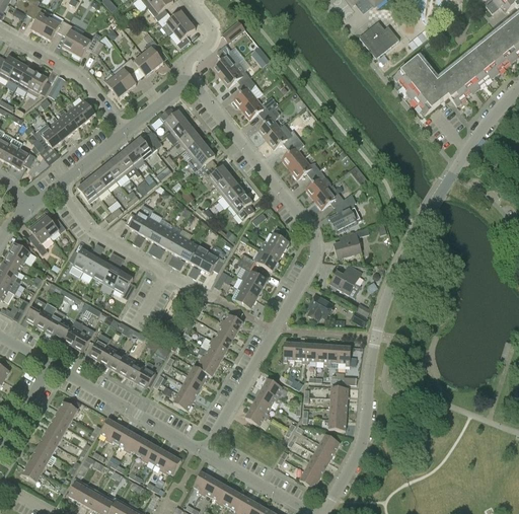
[(0,16),(2,18),(5,12),(3,11),(8,1),(6,0),(0,0),(0,16)]
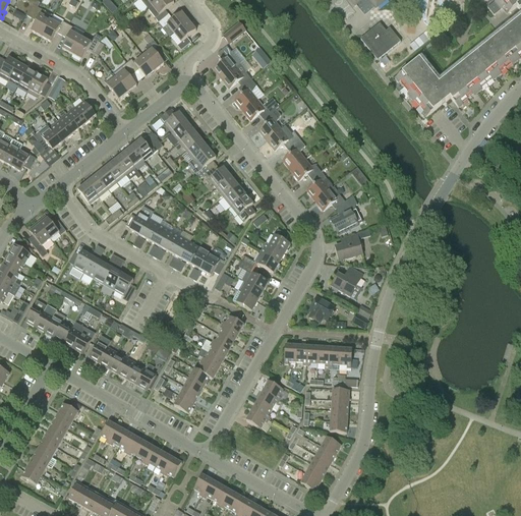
[(112,10),(117,5),(112,0),(104,0),(112,10)]
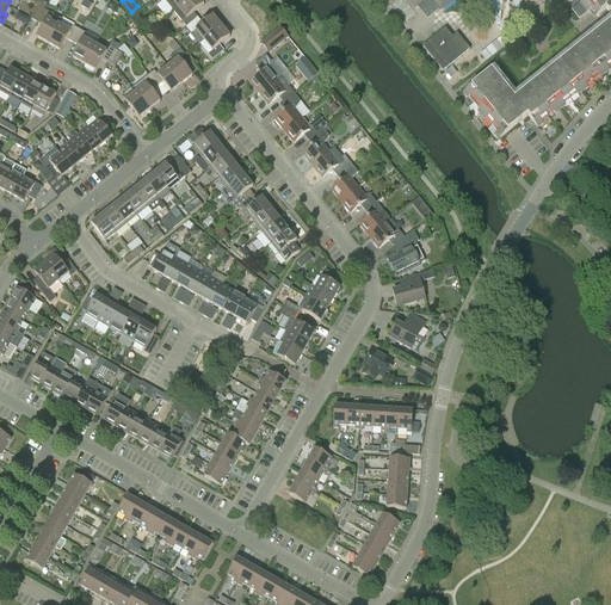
[(193,8),(204,0),(181,0),(178,2),(179,4),(186,13),(183,17),(186,23),(198,13),(193,8)]
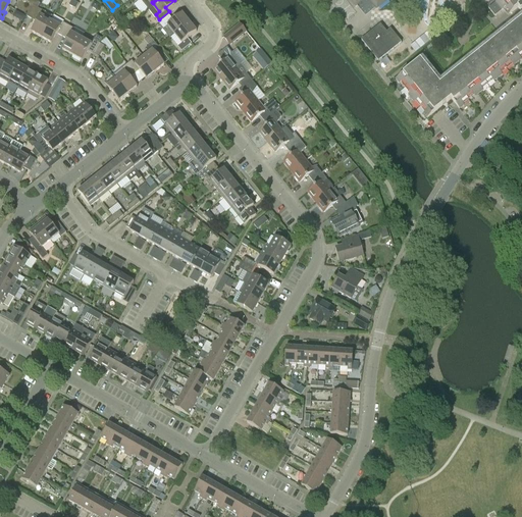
[(518,51),(521,47),(521,0),(492,0),(488,3),(494,11),(506,3),(510,9),(518,3),(521,6),(521,5),(521,9),(440,75),(423,53),(396,74),(400,79),(403,75),(412,87),(408,90),(415,98),(418,95),(427,106),(423,109),(427,113),(451,94),(460,104),(464,101),(461,97),(472,89),(475,92),(483,86),(480,82),(490,73),(493,76),(502,70),(499,66),(510,57),(513,61),(521,55),(518,51)]
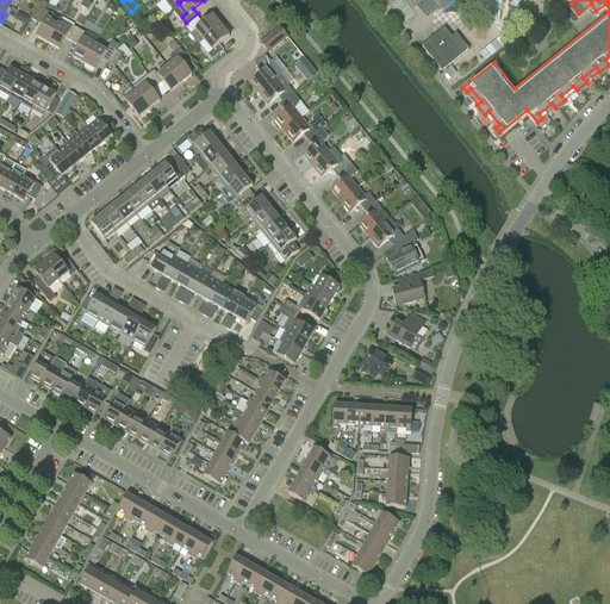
[(37,17),(44,5),(38,1),(31,13),(37,17)]
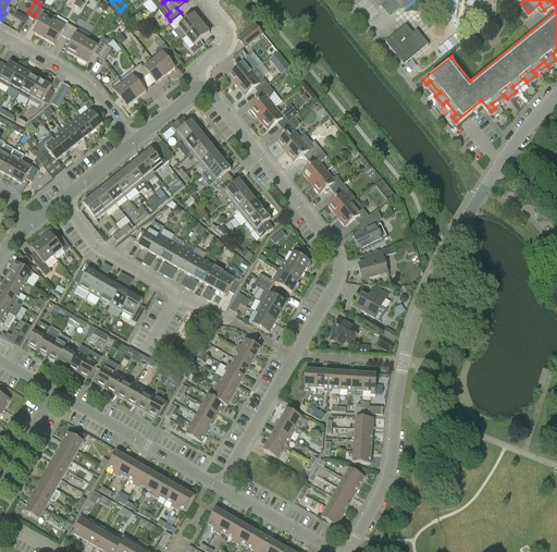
[(57,13),(47,8),(40,4),(34,15),(39,19),(34,29),(45,36),(54,17),(57,13)]
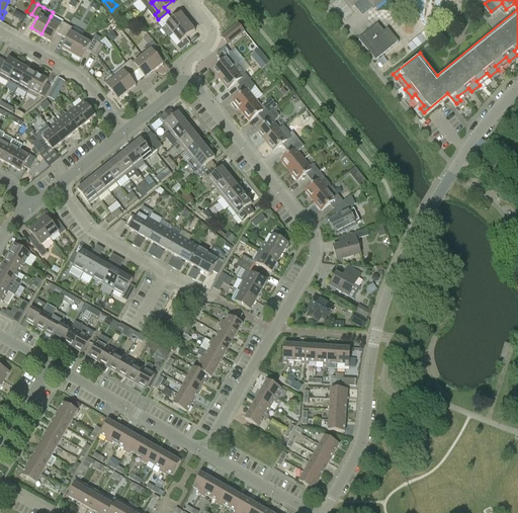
[(23,17),(26,11),(20,8),(17,14),(23,17)]
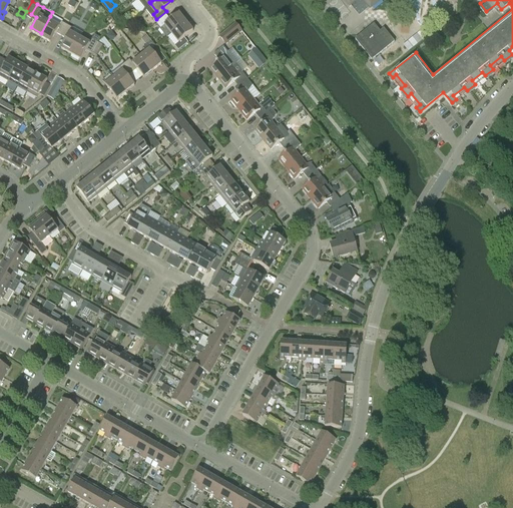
[(166,33),(171,29),(186,18),(179,9),(170,16),(166,11),(156,19),(160,24),(159,25),(166,33)]
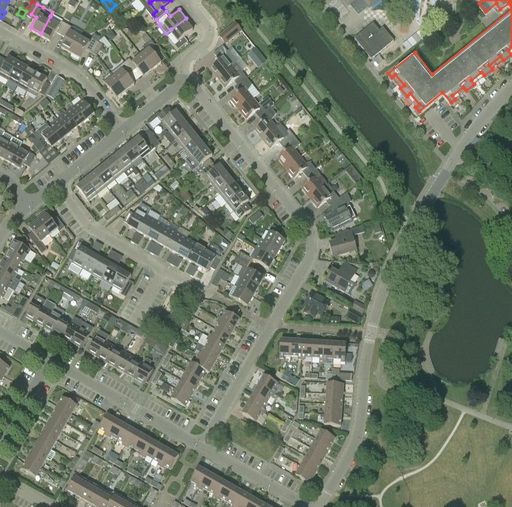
[(50,38),(56,29),(61,32),(67,21),(62,18),(59,22),(50,16),(41,33),(50,38)]
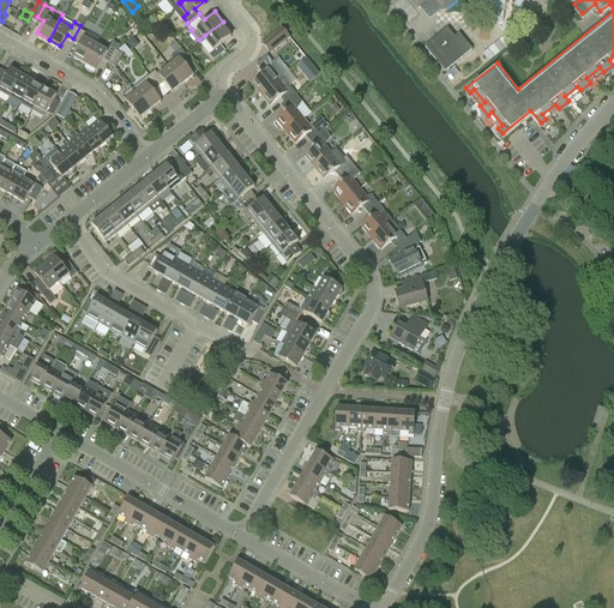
[(226,46),(221,41),(232,32),(223,22),(205,35),(214,46),(209,49),(214,55),(226,46)]
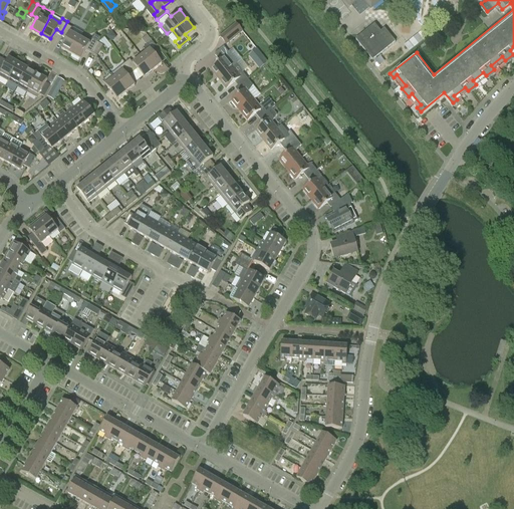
[(239,18),(224,31),(230,39),(233,36),(243,28),(245,26),(239,18)]
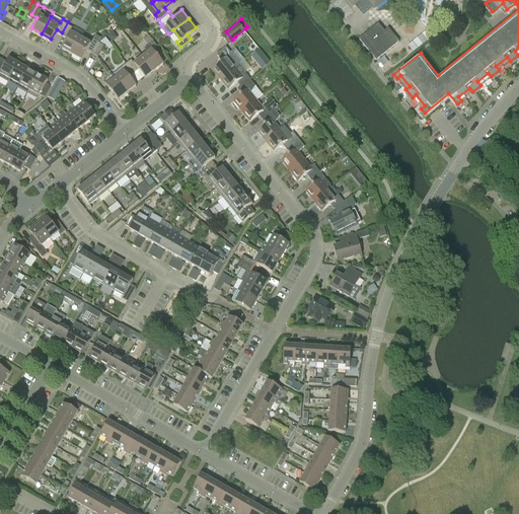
[(399,39),(388,24),(384,27),(378,20),(359,35),(376,57),(399,39)]
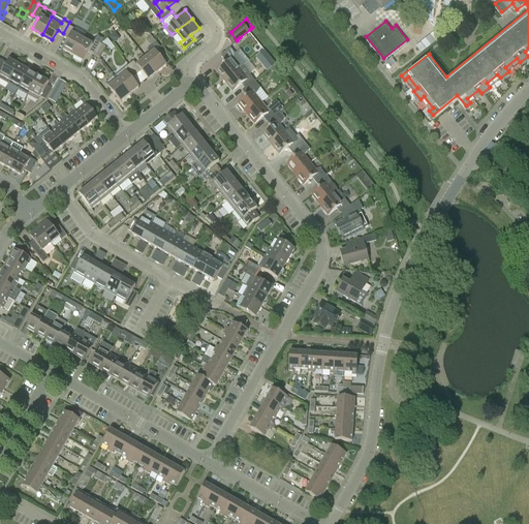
[(68,36),(63,45),(73,52),(83,34),(72,29),(75,25),(69,22),(63,33),(68,36)]
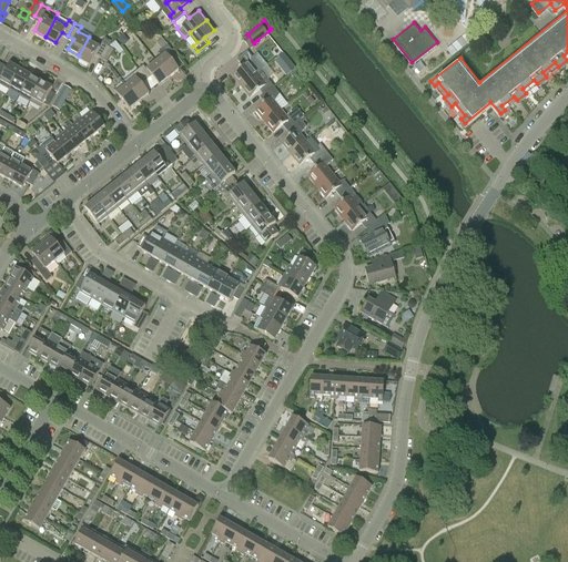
[(475,33),(470,27),(447,46),(453,52),(475,33)]
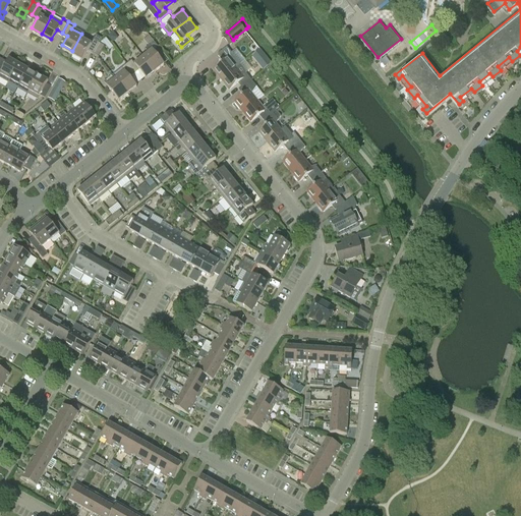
[(99,38),(101,35),(96,32),(92,40),(81,34),(72,51),(81,56),(88,47),(93,50),(99,39),(99,38)]
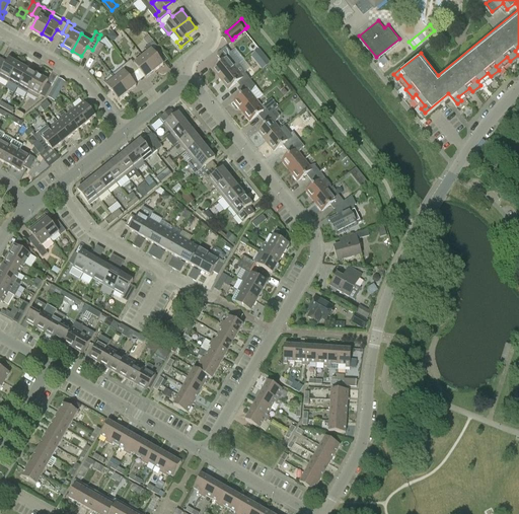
[(149,42),(148,41),(144,45),(147,49),(143,53),(155,67),(163,60),(157,51),(161,48),(153,38),(149,42)]
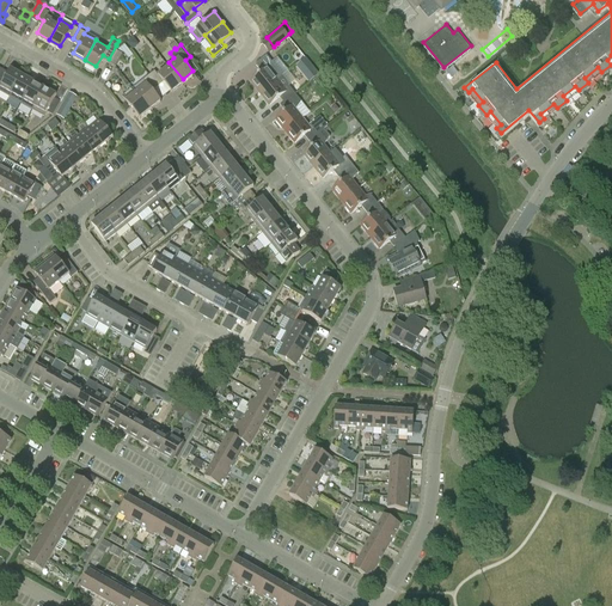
[(116,46),(109,59),(116,62),(123,49),(116,46)]
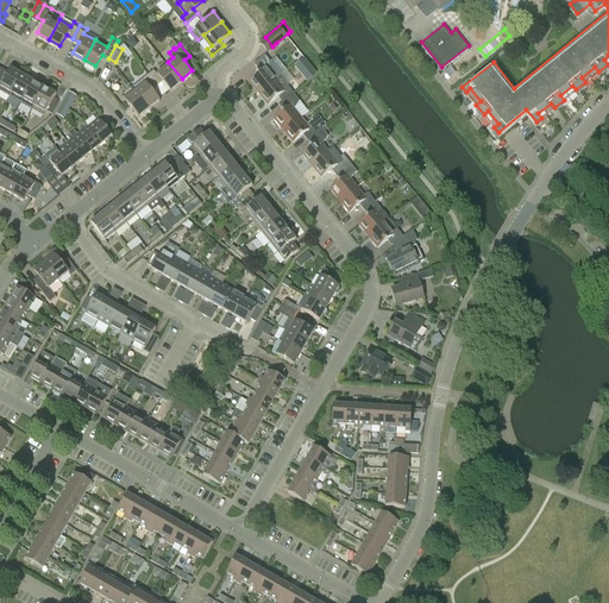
[(253,82),(256,82),(259,87),(276,75),(269,66),(272,62),(274,60),(270,56),(274,52),(270,49),(267,52),(265,50),(255,58),(255,61),(261,67),(250,75),(250,77),(253,82)]
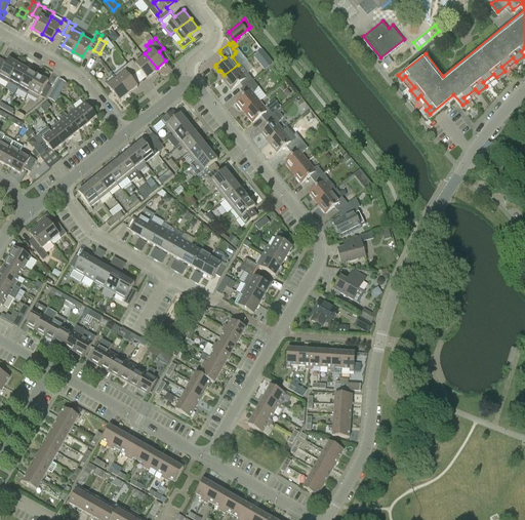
[(266,66),(273,60),(261,45),(253,51),(266,66)]
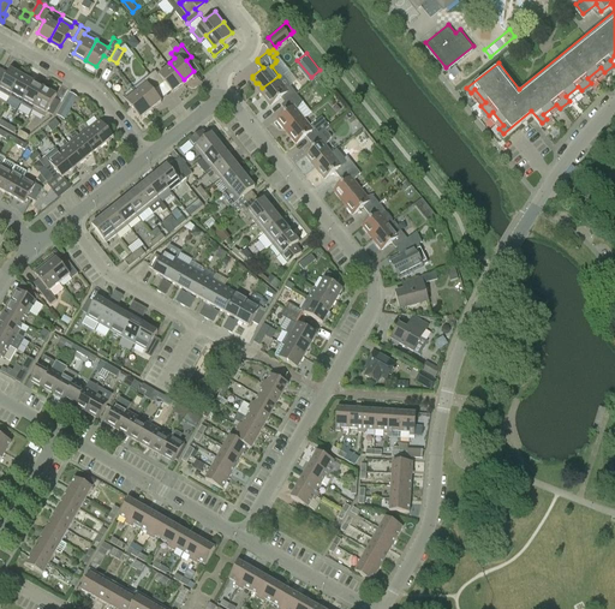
[(165,78),(173,88),(184,79),(169,63),(159,71),(155,66),(149,71),(159,82),(165,78)]
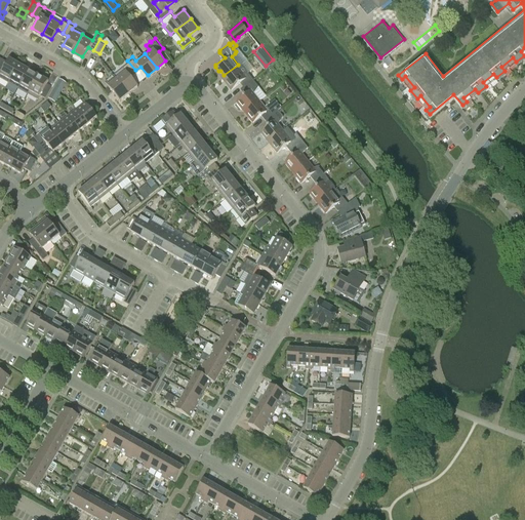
[(0,74),(8,79),(17,64),(19,61),(9,55),(7,58),(2,55),(0,58),(0,69),(1,70),(0,71),(0,74)]
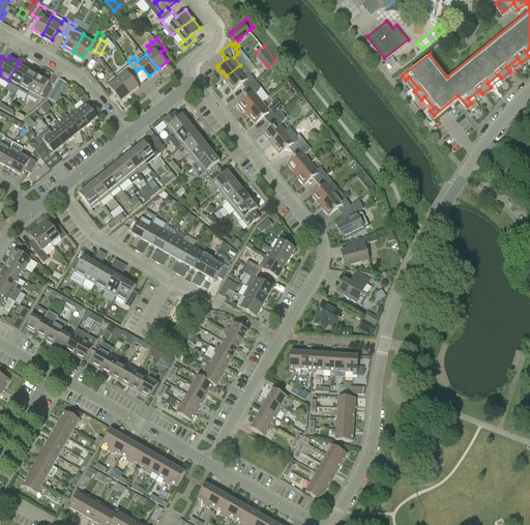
[(19,85),(29,67),(20,61),(18,64),(8,80),(19,85)]
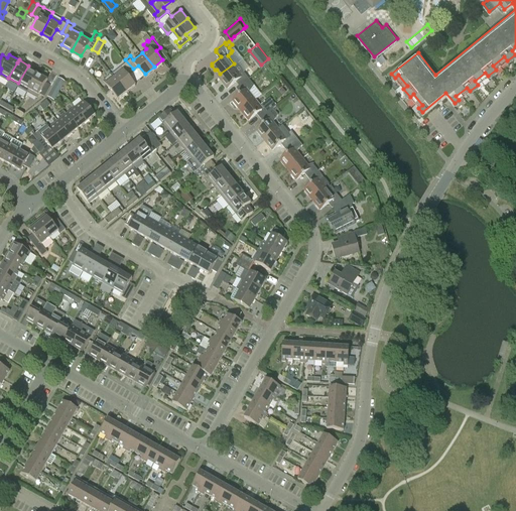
[(135,82),(129,73),(133,69),(125,59),(121,62),(124,67),(115,74),(127,89),(135,82)]
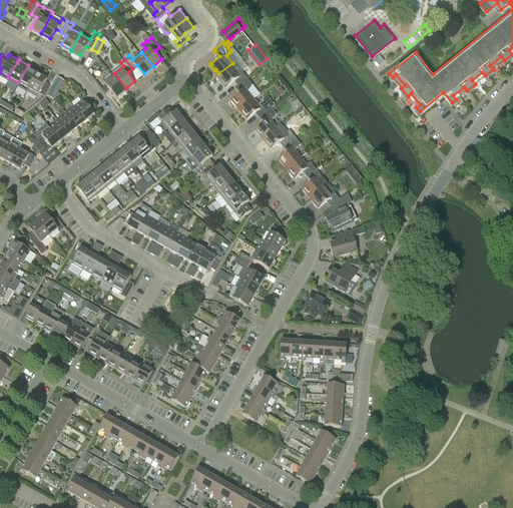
[(224,83),(226,83),(227,83),(234,77),(237,82),(247,74),(241,67),(241,66),(236,59),(232,63),(218,73),(221,77),(221,79),(224,83)]
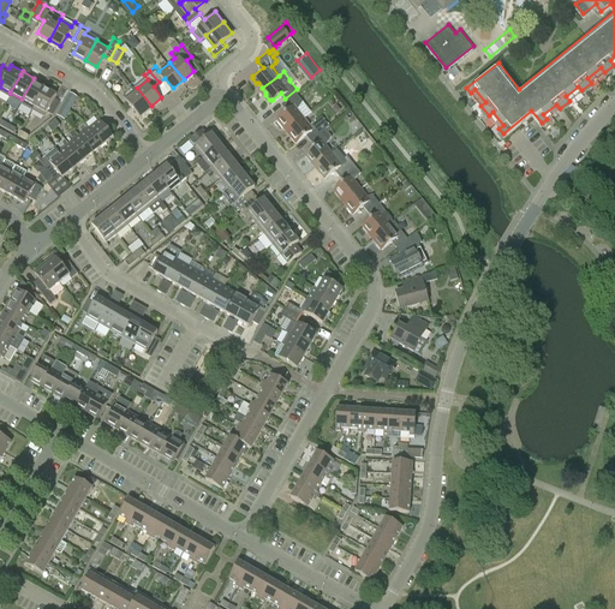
[(33,106),(45,84),(34,78),(22,99),(33,106)]
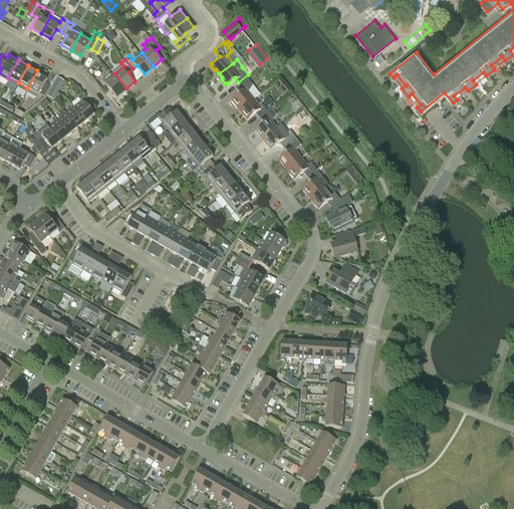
[(102,76),(117,95),(126,88),(114,73),(111,69),(102,76)]
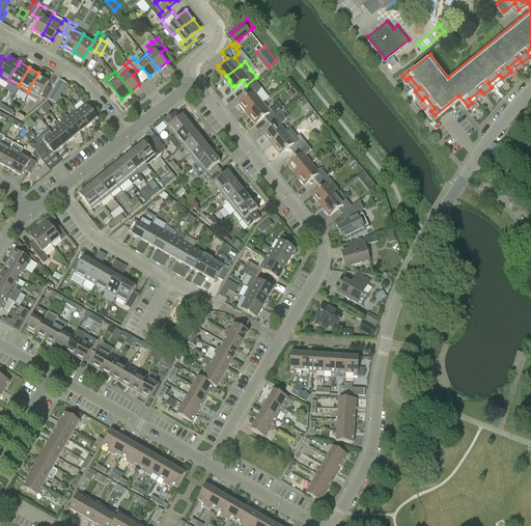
[(46,95),(52,84),(47,81),(49,78),(38,73),(28,91),(38,97),(40,92),(46,95)]
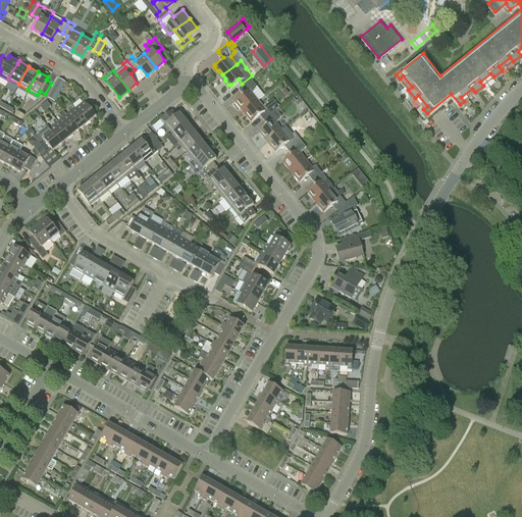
[(53,87),(58,90),(65,79),(59,75),(53,87)]
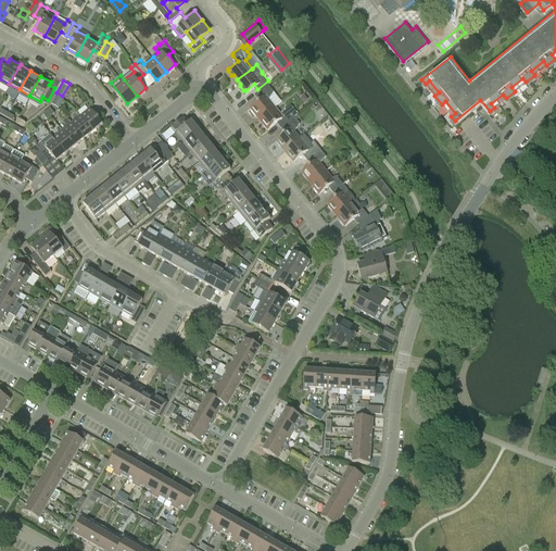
[(254,110),(256,110),(260,114),(274,102),(268,96),(274,88),(268,80),(257,89),(255,91),(258,97),(251,103),(251,105),(254,110)]
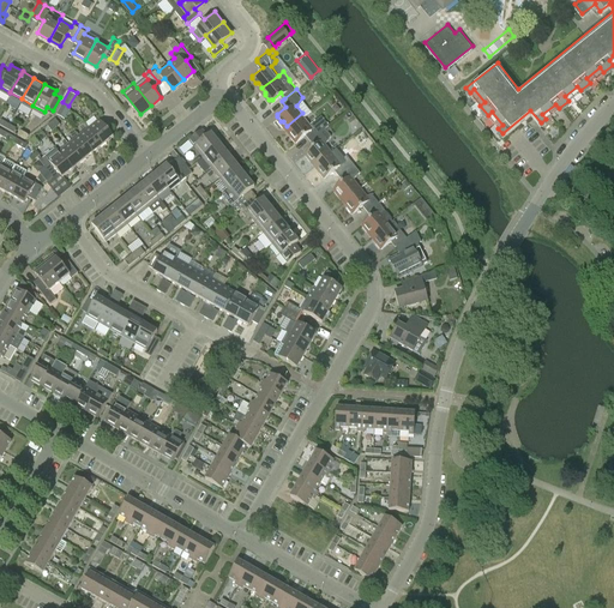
[(296,138),(298,138),(306,131),(309,137),(329,121),(320,112),(309,121),(302,113),(287,126),(290,130),(290,133),(294,138),(296,138)]
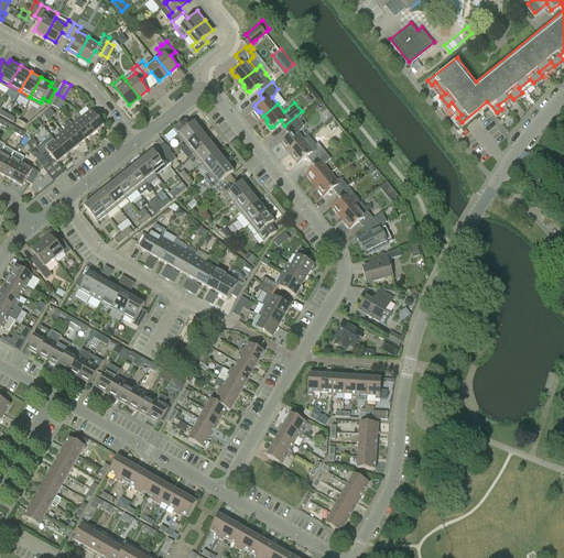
[(82,112),(95,129),(104,121),(91,106),(82,112)]
